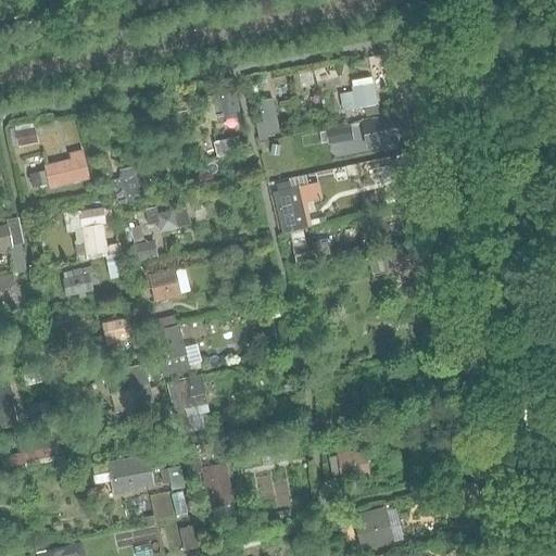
[(20,7),(0,11),(0,21),(0,22),(22,16),(20,7)]
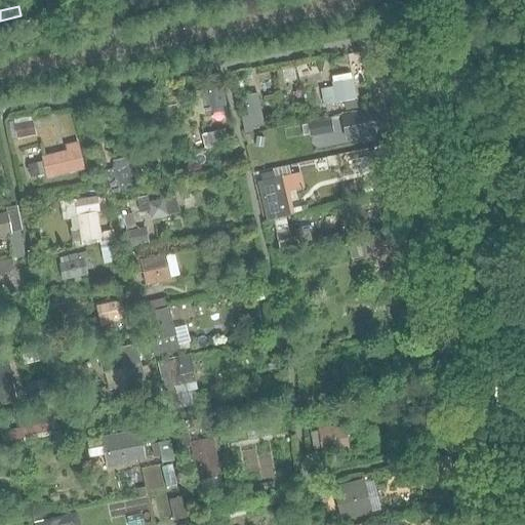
[(353,84),(321,90),(323,107),(344,103),(345,111),(356,109),(355,101),(356,101),(353,84)]
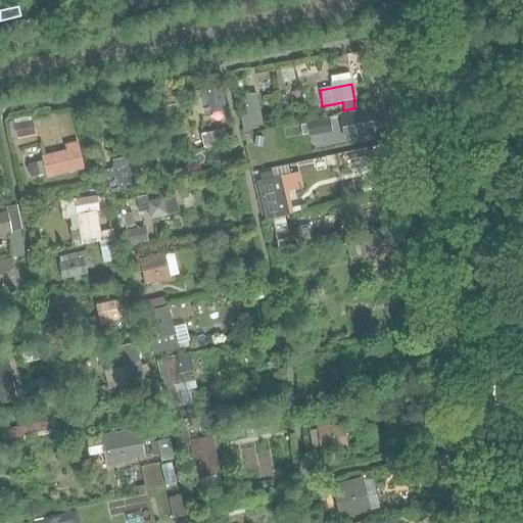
[(221,88),(201,92),(205,114),(225,111),(221,88)]
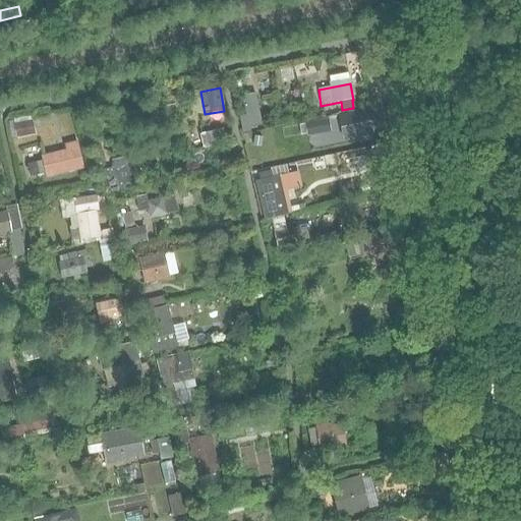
[(246,116),(239,117),(242,133),(250,132),(249,127),(261,125),(255,96),(242,98),(246,116)]
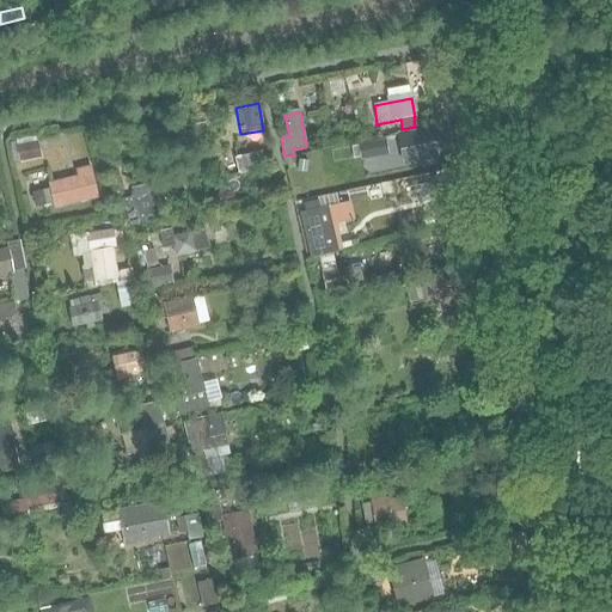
[(432,130),(398,138),(403,163),(436,155),(432,130)]
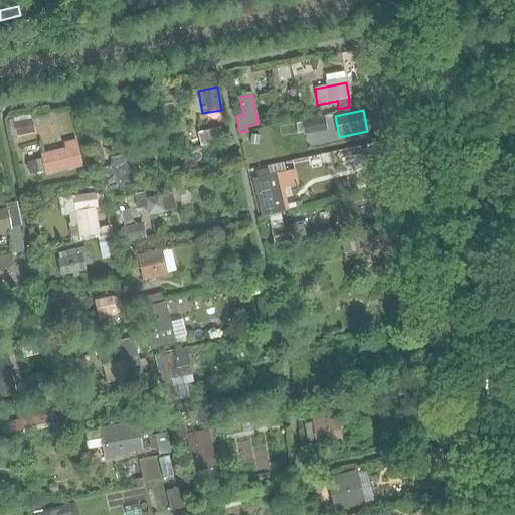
[(31,120),(13,124),(16,137),(33,134),(31,120)]
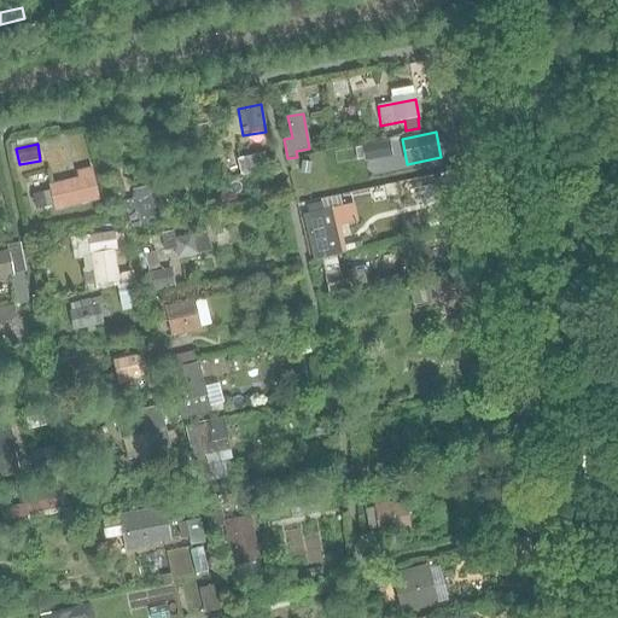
[(372,161),(369,145),(361,146),(363,163),(372,161)]
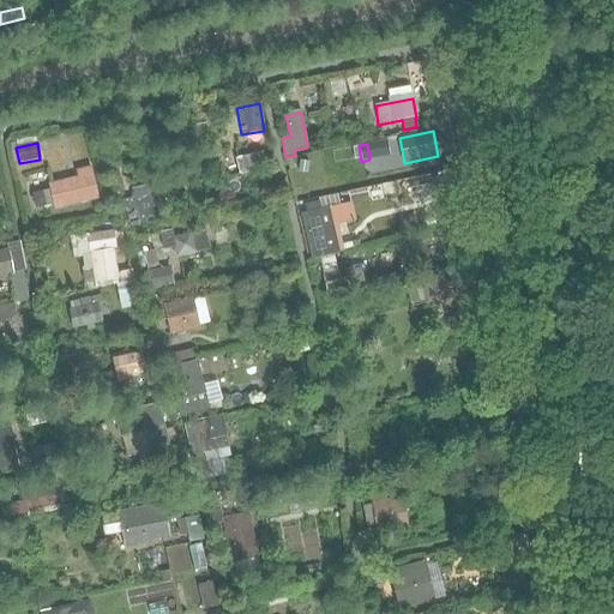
[(263,152),(235,160),(239,174),(266,167),(263,152)]
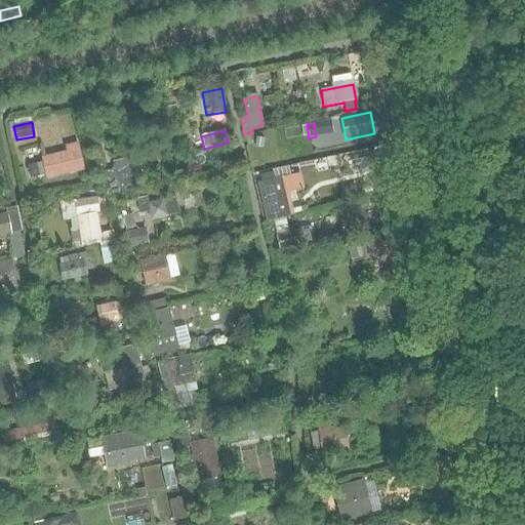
[(255,136),(252,149),(263,150),(265,137),(255,136)]
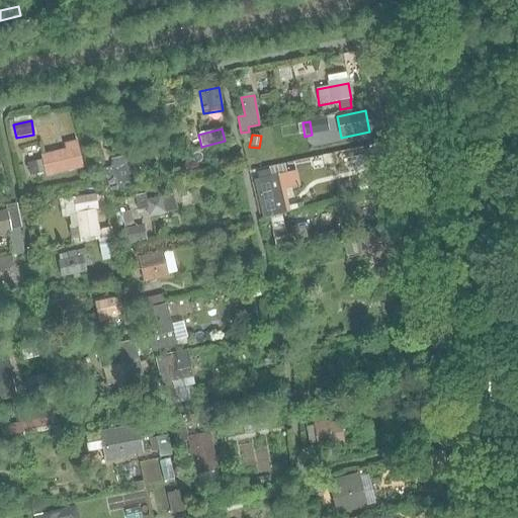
[(65,150),(40,156),(45,177),(82,168),(76,142),(64,145),(65,150)]
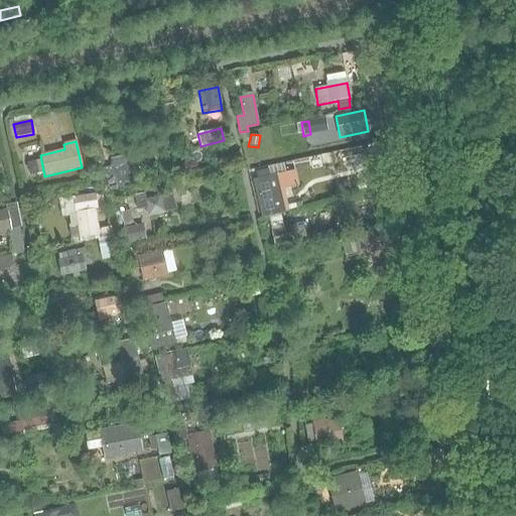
[(113,174),(105,176),(108,190),(137,183),(131,157),(110,162),(113,174)]
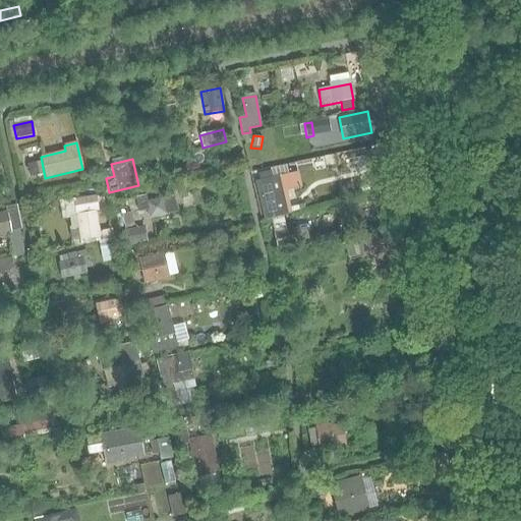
[(279,176),(255,182),(264,220),(288,215),(279,176)]
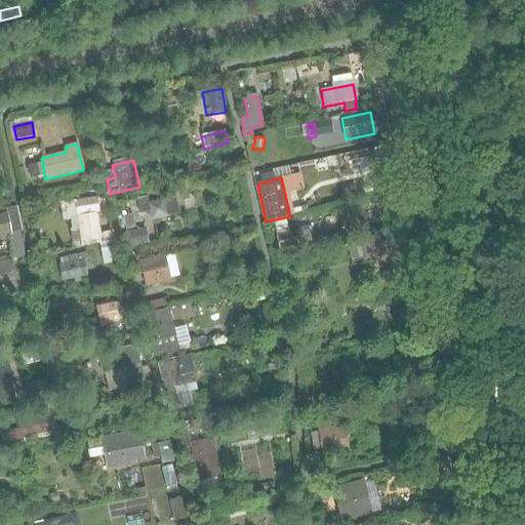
[(10,191),(3,192),(5,202),(12,200),(10,191)]
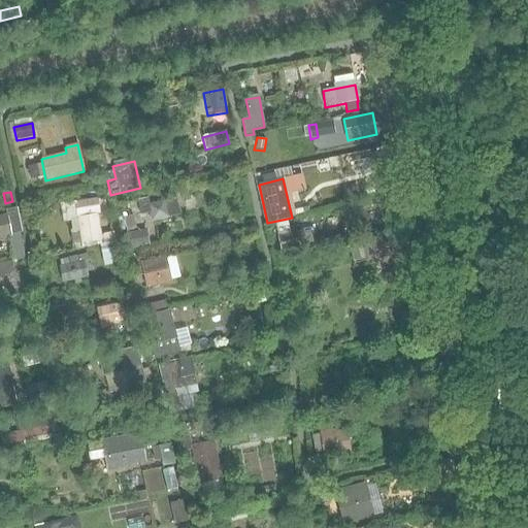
[(78,233),(70,234),(72,250),(114,240),(113,233),(105,235),(101,240),(96,211),(105,210),(104,200),(97,201),(97,199),(74,203),(78,233)]
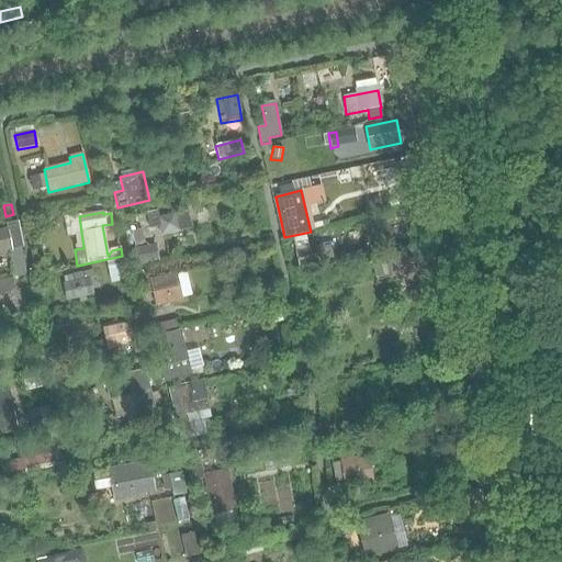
[(157,212),(146,214),(149,228),(159,226),(160,236),(191,228),(188,212),(158,218),(157,212)]
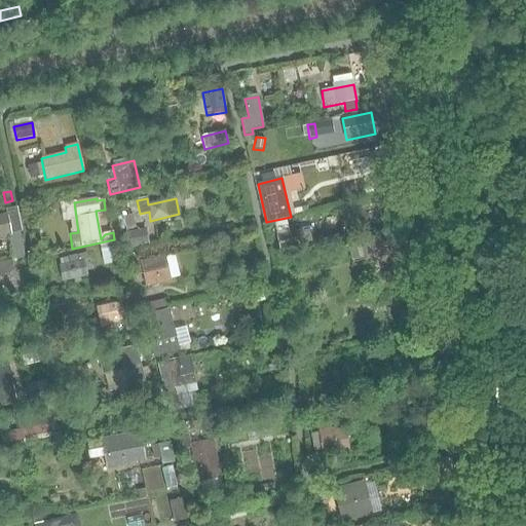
[(6,215),(0,216),(0,236),(10,234),(9,233),(22,230),(16,208),(5,210),(6,215)]
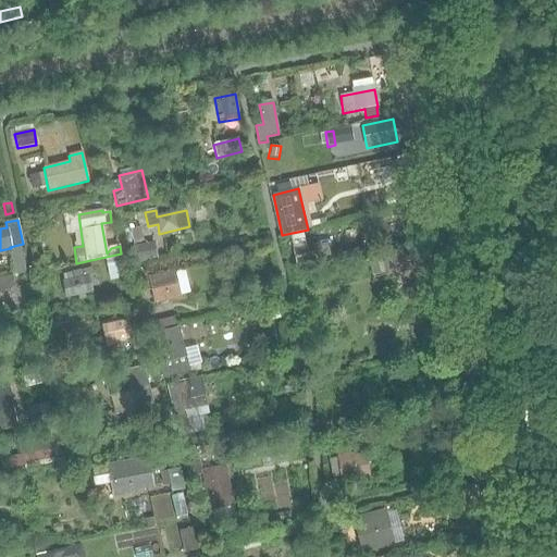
[(139,227),(130,230),(133,245),(143,243),(139,227)]
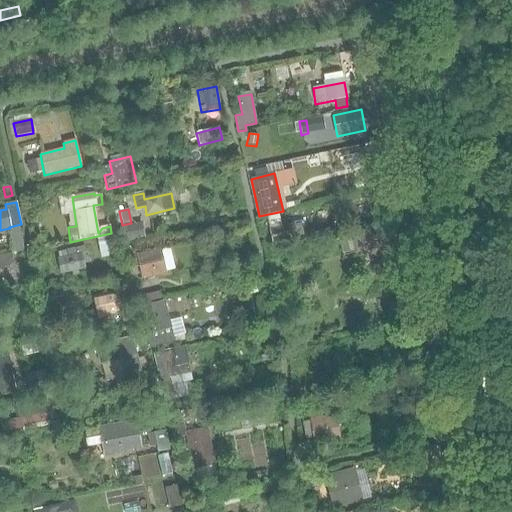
[(141,222),(122,226),(125,241),(144,237),(141,222)]
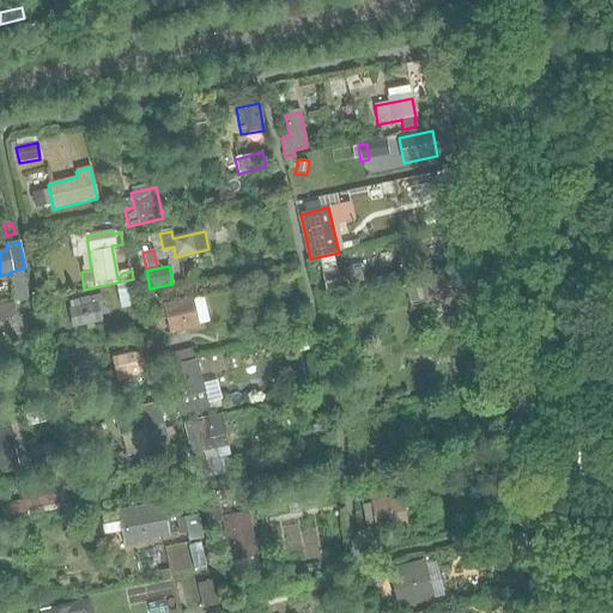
[(323,274),(322,275),(326,292),(363,284),(359,267),(353,268),(323,274)]
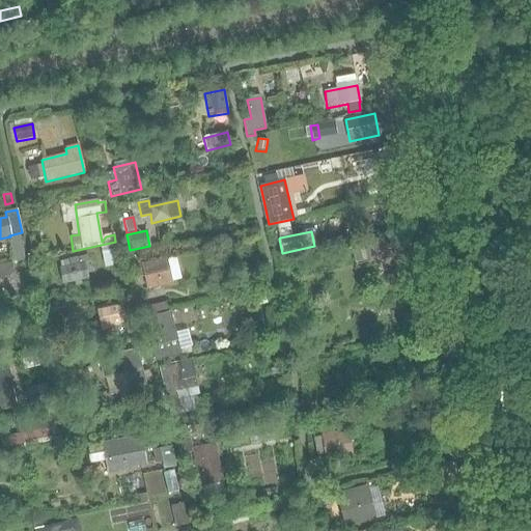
[(22,249),(10,251),(12,260),(24,258),(22,249)]
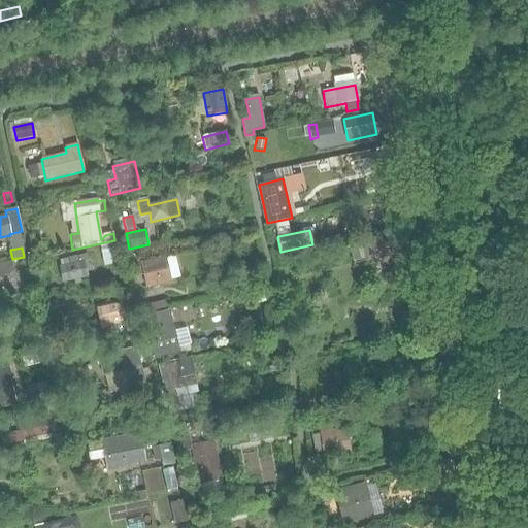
[(60,266),(59,267),(62,284),(87,277),(86,272),(92,271),(90,260),(88,260),(87,255),(67,259),(68,265),(60,266)]
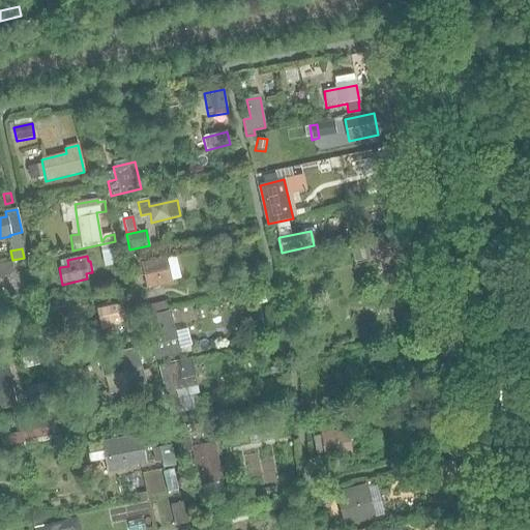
[(166,258),(140,263),(146,289),(172,283),(166,258)]
